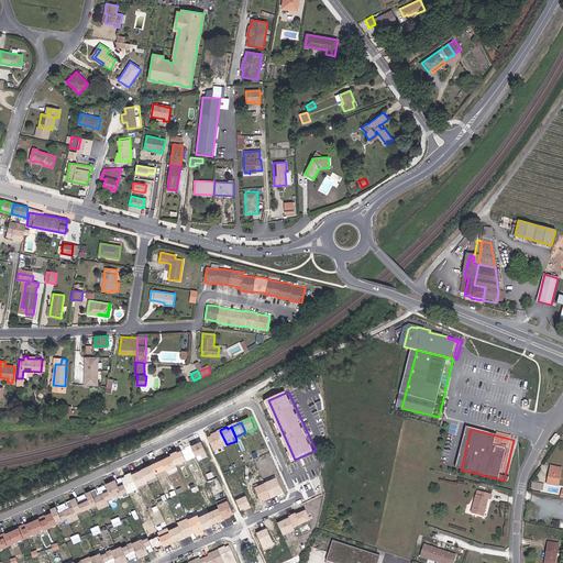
[(227,444),(220,431),(214,433),(214,434),(211,437),(217,451),(228,446),(227,444)]
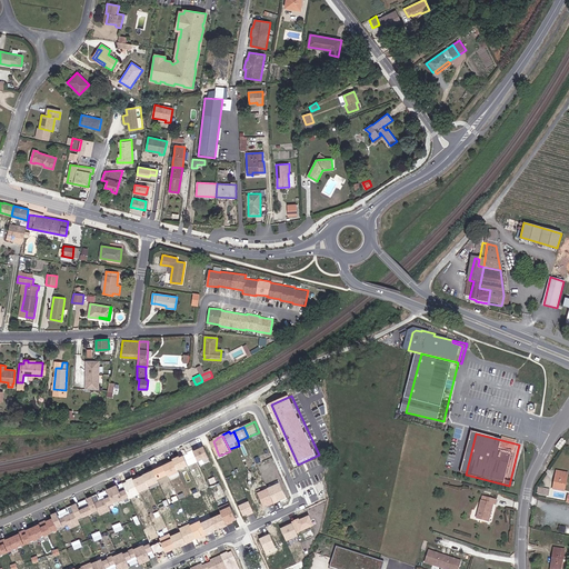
[(211,455),(207,445),(197,449),(201,459),(211,455)]
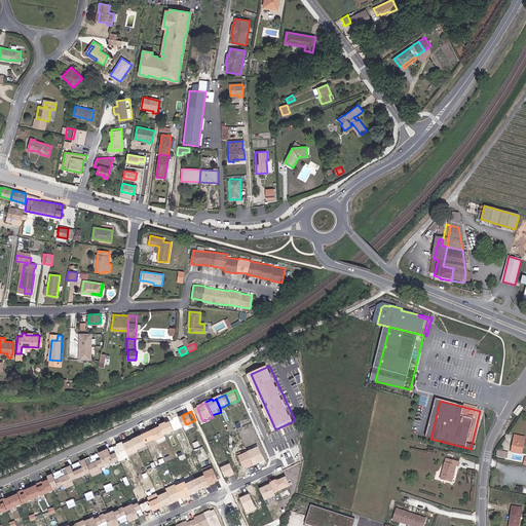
[(182,414),(176,417),(176,418),(173,420),(177,428),(177,430),(187,425),(186,424),(182,415),(182,414)]
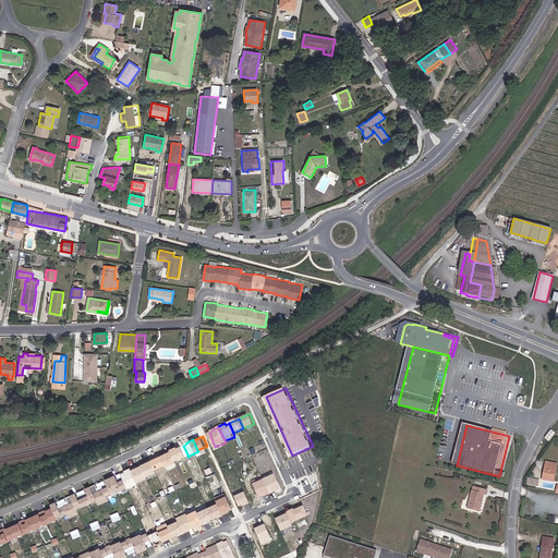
[(183,446),(183,445),(179,447),(179,445),(172,448),(173,449),(178,459),(187,455),(183,446)]
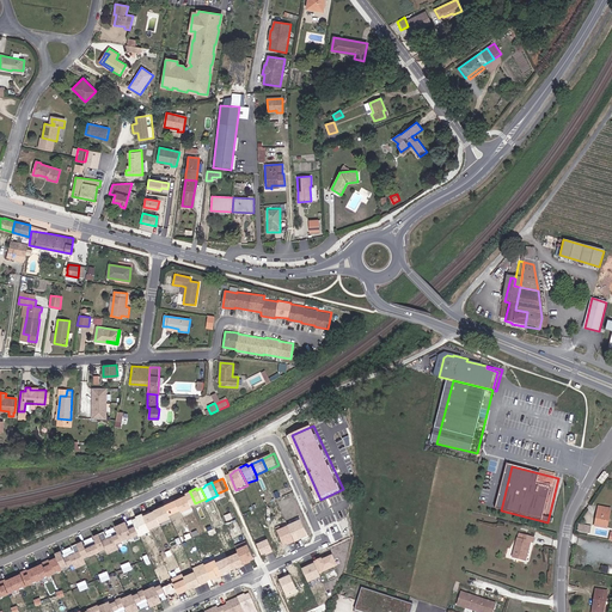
[(195,503),(190,493),(179,499),(184,509),(184,512),(196,506),(195,503)]
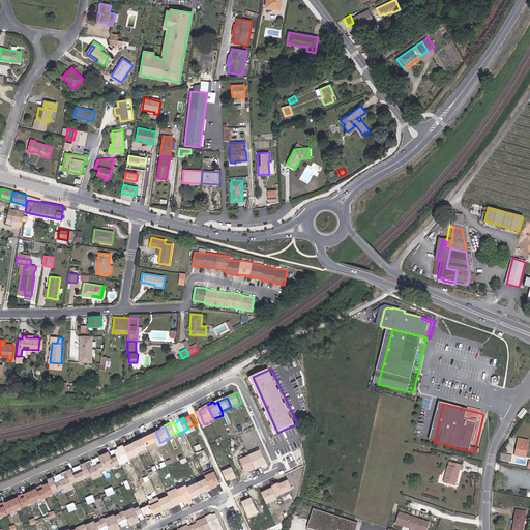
[(159,441),(155,432),(146,436),(150,445),(159,441)]
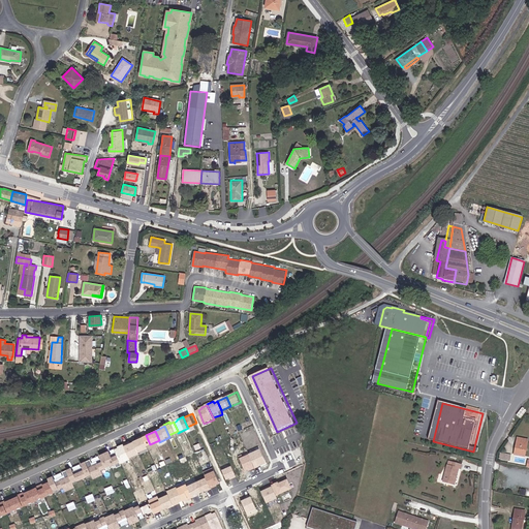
[(150,444),(146,435),(136,439),(136,440),(141,450),(151,446),(150,444)]
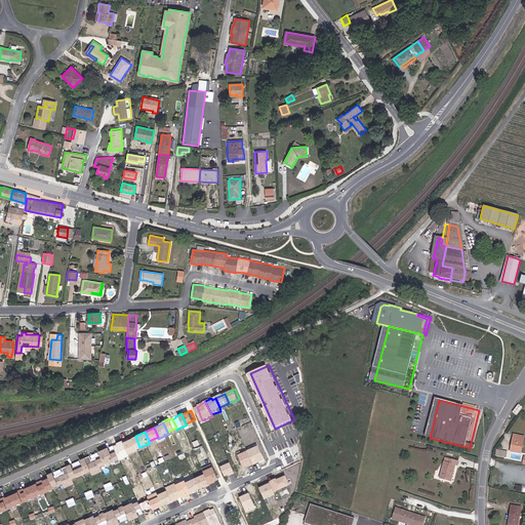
[(523,453),(524,441),(524,436),(517,435),(515,442),(514,442),(513,451),(523,453)]
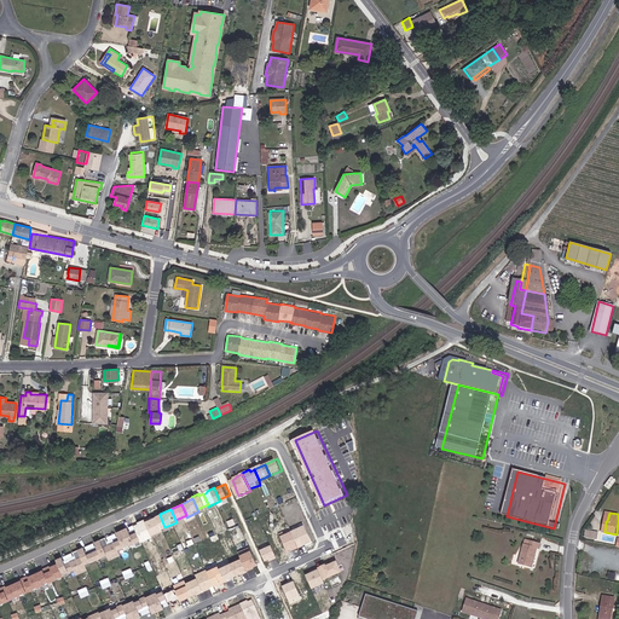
[(165,527),(160,515),(149,520),(155,534),(166,530),(165,527)]
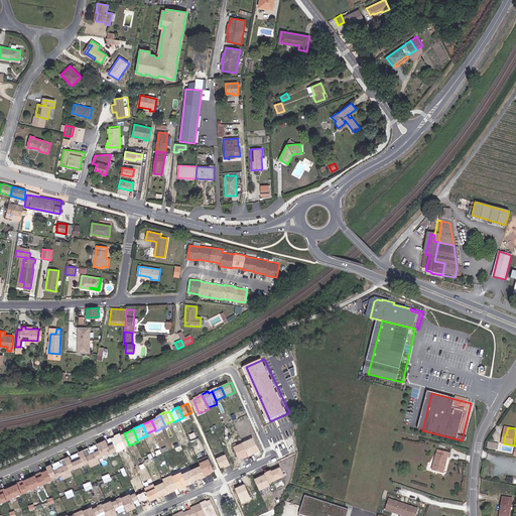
[(129,445),(124,433),(123,431),(117,434),(118,435),(115,437),(116,439),(116,440),(117,441),(121,450),(130,446),(129,445)]
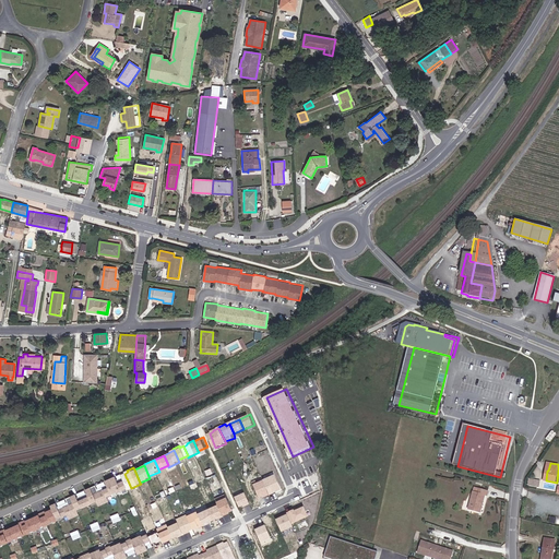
[(284,489),(277,474),(266,479),(273,494),(284,489)]
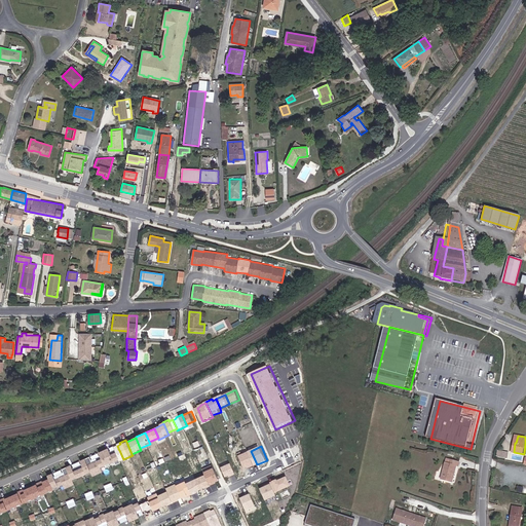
[(113,450),(112,447),(102,451),(104,454),(105,456),(108,464),(117,460),(114,453),(113,451),(113,450)]
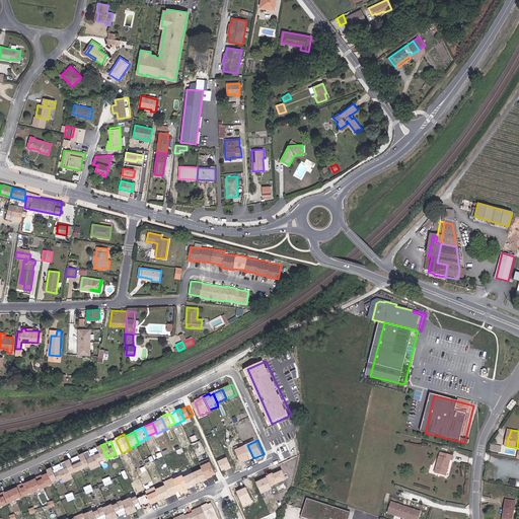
[(122,453),(118,444),(117,443),(112,445),(113,447),(116,454),(118,457),(122,455),(122,453)]
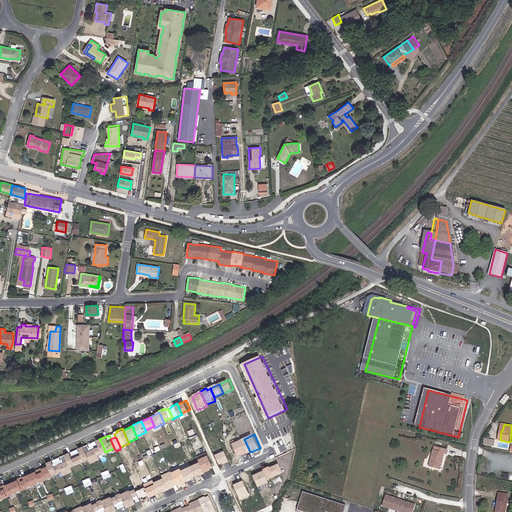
[(250,452),(244,439),(235,443),(240,456),(250,452)]
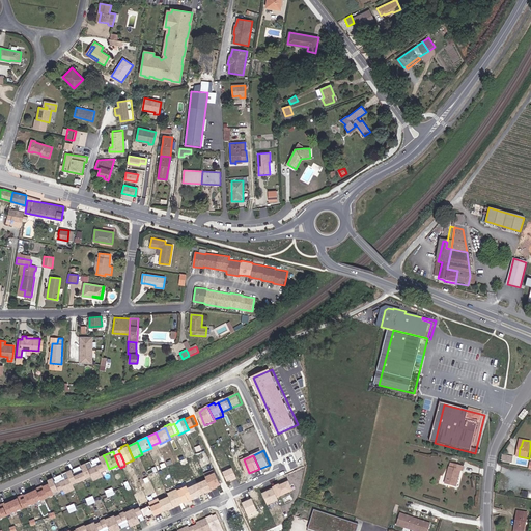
[(104,459),(103,456),(94,459),(96,463),(95,464),(96,465),(106,460),(105,458),(104,459)]
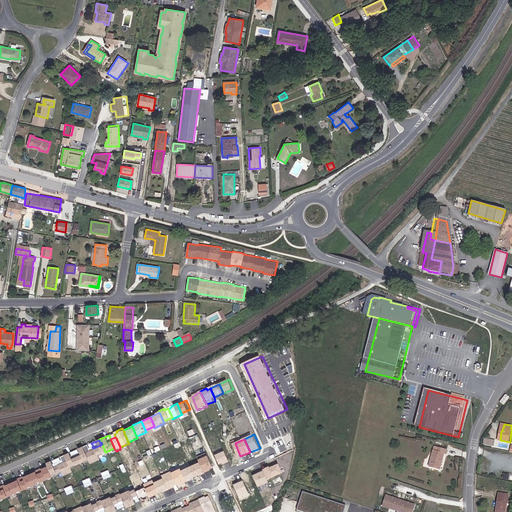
[(105,452),(102,444),(93,448),(92,447),(90,443),(86,445),(91,458),(93,463),(102,459),(101,454),(105,452)]
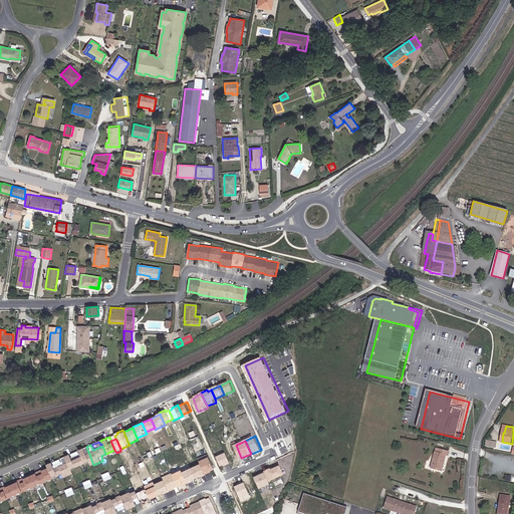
[(91,460),(86,447),(81,449),(83,453),(84,455),(79,457),(83,465),(87,463),(87,462),(91,460)]
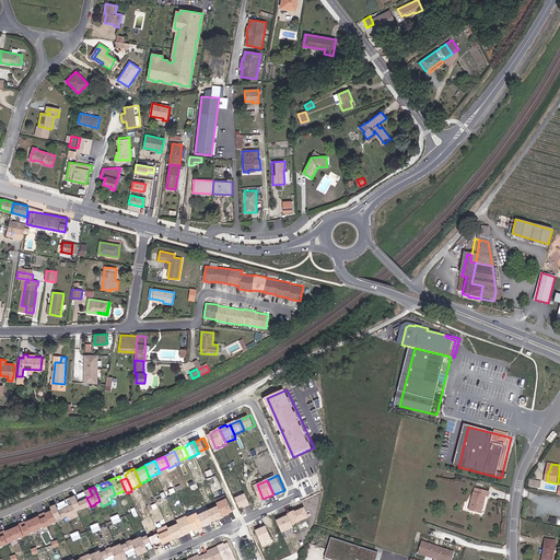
[(496,492),(482,489),(476,512),(485,514),(490,496),(492,497),(494,497),(496,492)]
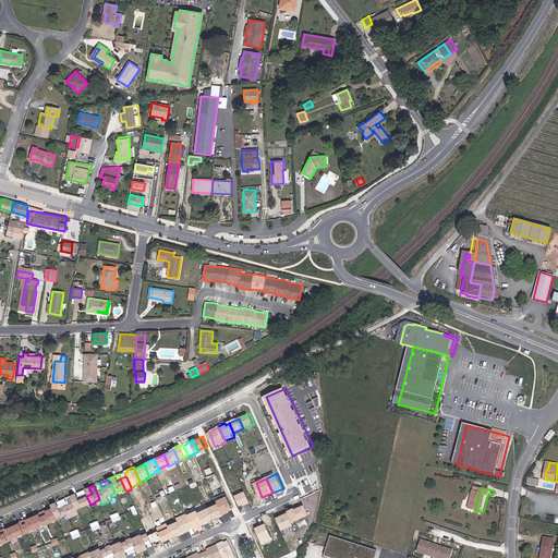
[(89,492),(87,488),(80,492),(82,495),(81,496),(82,498),(86,496),(92,494),(91,492),(89,492)]
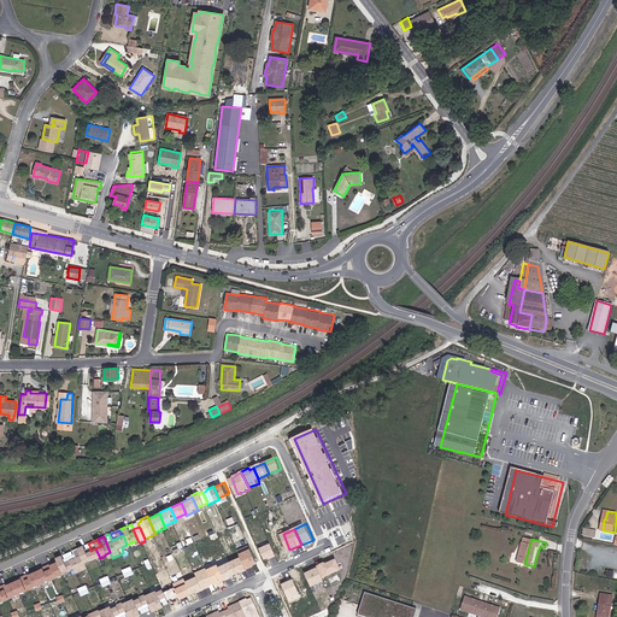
[(280,556),(274,542),(263,547),(269,560),(280,556)]
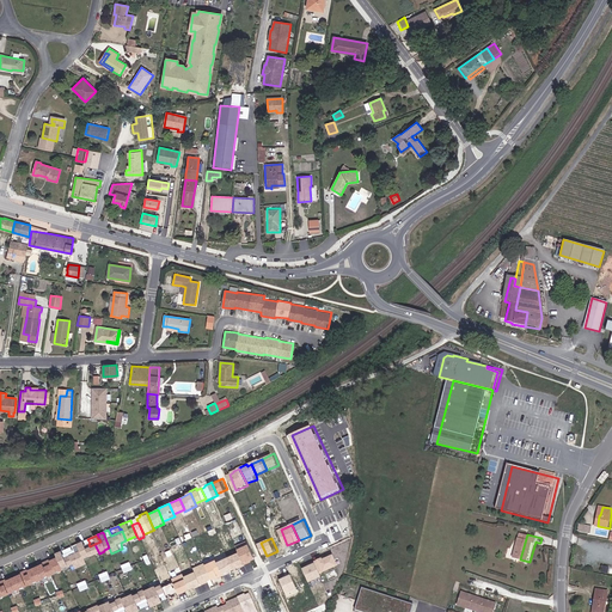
[(99,554),(95,544),(90,546),(89,544),(86,539),(80,542),(81,542),(87,557),(93,555),(93,556),(99,554)]
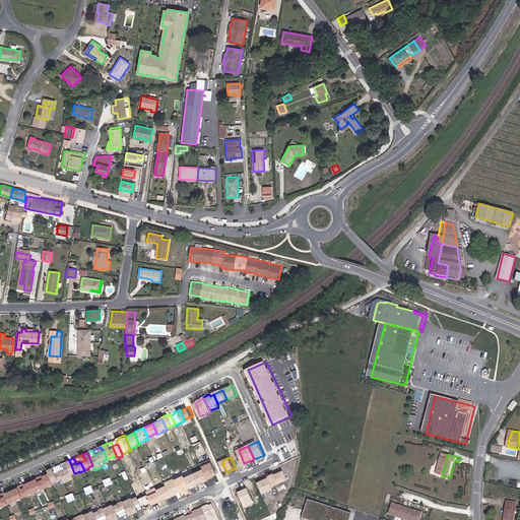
[(74,473),(69,460),(64,462),(66,466),(67,469),(62,470),(66,478),(67,482),(76,478),(74,473)]
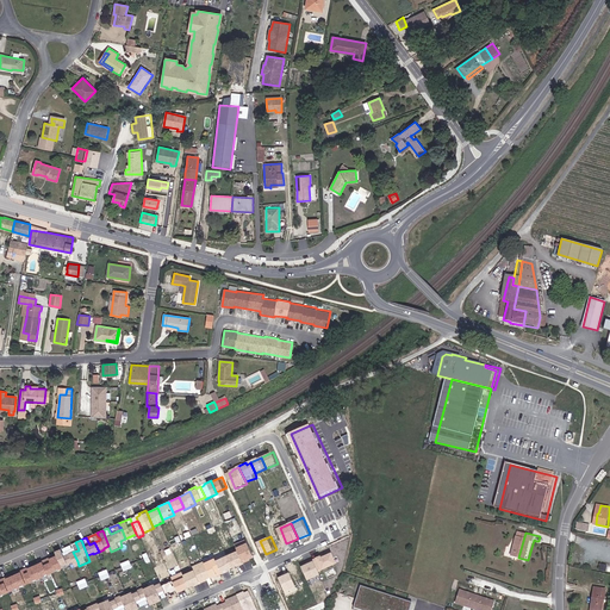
[(257,555),(250,540),(238,545),(241,548),(247,562),(254,559),(253,558),(257,555)]
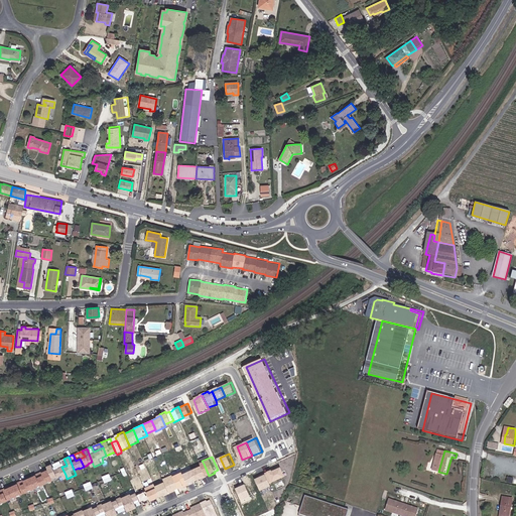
[(65,463),(62,460),(55,463),(57,467),(56,467),(57,469),(61,467),(67,466),(66,463),(65,463)]
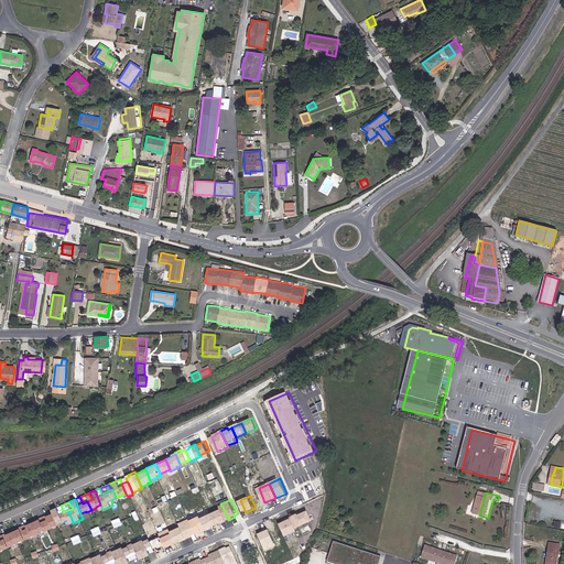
[(72,519),(67,510),(63,512),(62,510),(60,506),(54,508),(56,511),(61,524),(62,524),(67,522),(66,521),(72,519)]
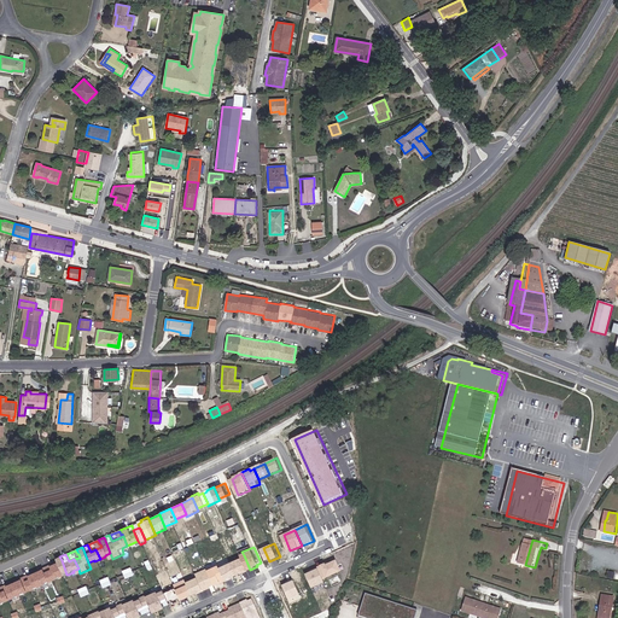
[(250,570),(244,555),(233,560),(239,575),(250,570)]
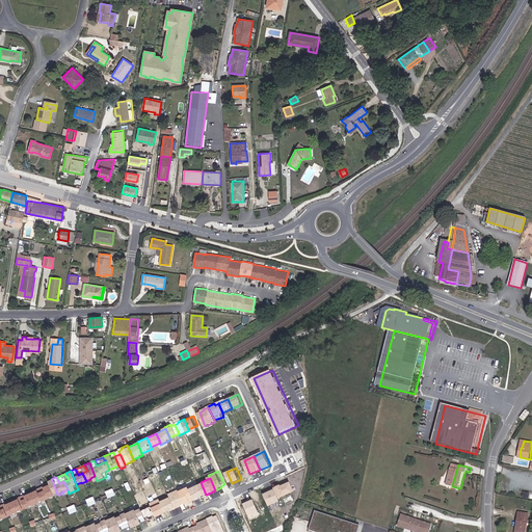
[(296,490),(292,481),(283,485),(283,484),(275,486),(276,488),(281,498),(296,490)]
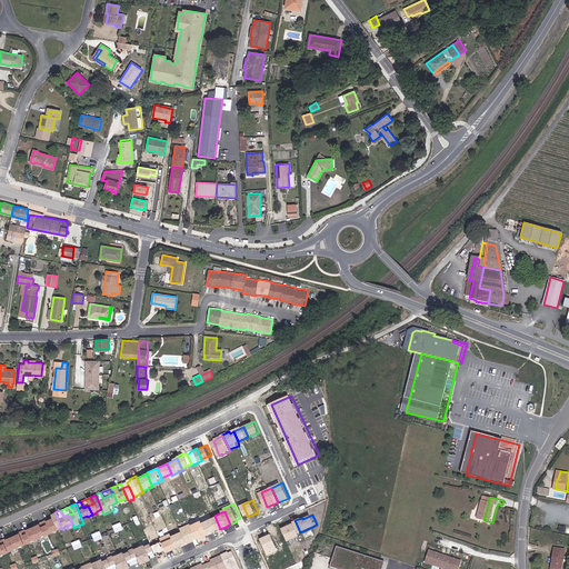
[(61,529),(57,516),(49,519),(51,522),(48,523),(52,532),(61,529)]
